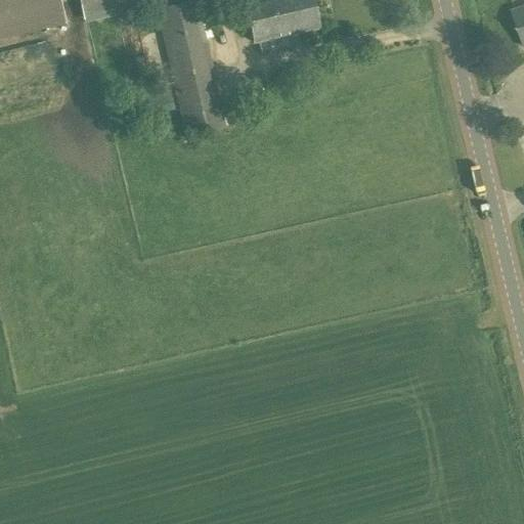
[(63,0),(0,0),(0,37),(70,22),(63,0)]
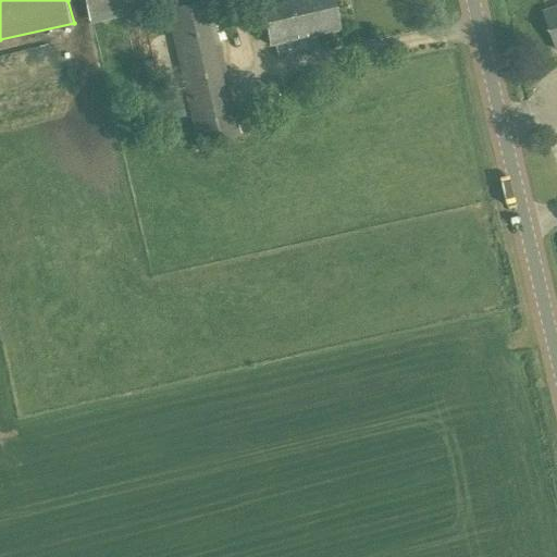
[(85,0),(91,24),(188,0),(85,0)]
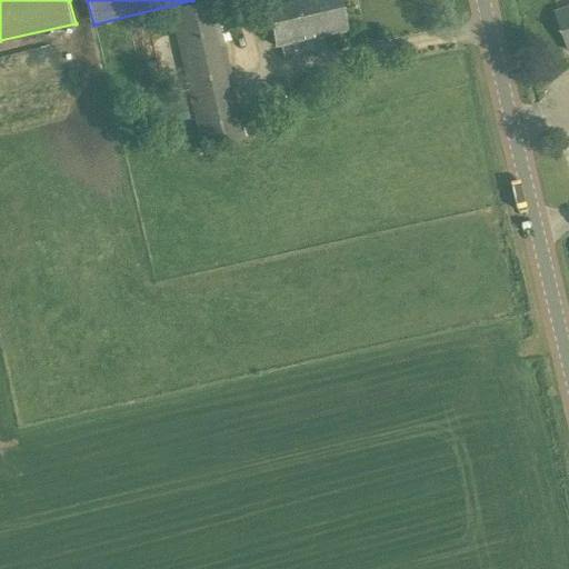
[(201,148),(245,138),(219,27),(250,20),(245,0),(212,0),(212,1),(169,11),(201,148)]
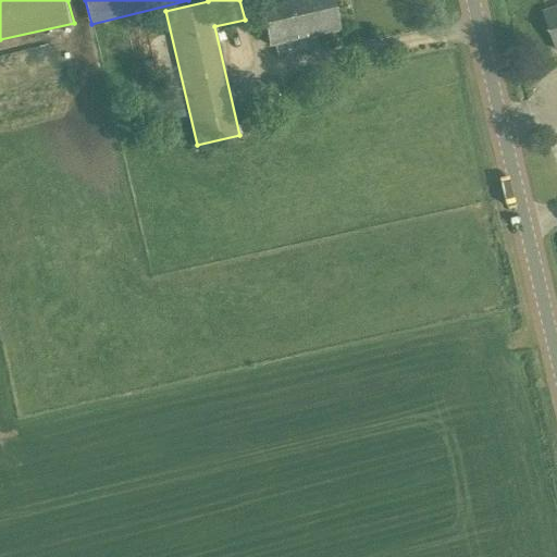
[(269,45),(338,28),(331,0),(270,0),(259,2),(269,45)]
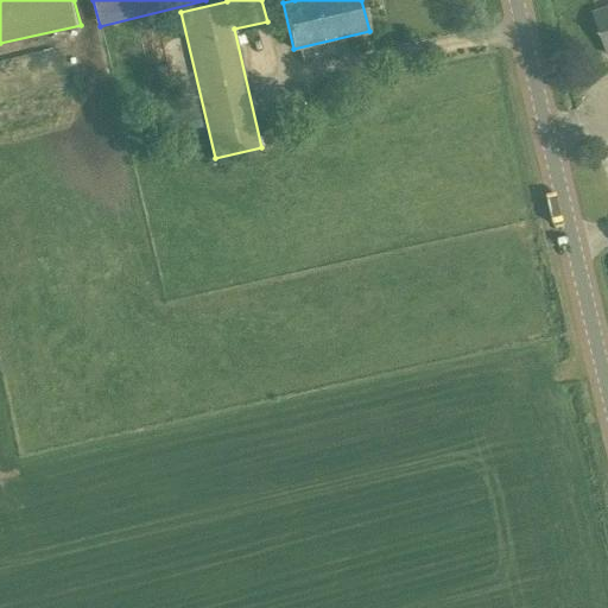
[(607,51),(607,8),(594,14),(607,51)]
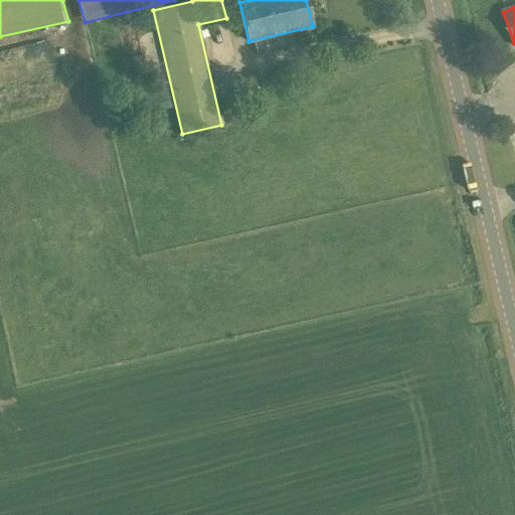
[(142,52),(124,58),(130,75),(148,68),(142,52)]
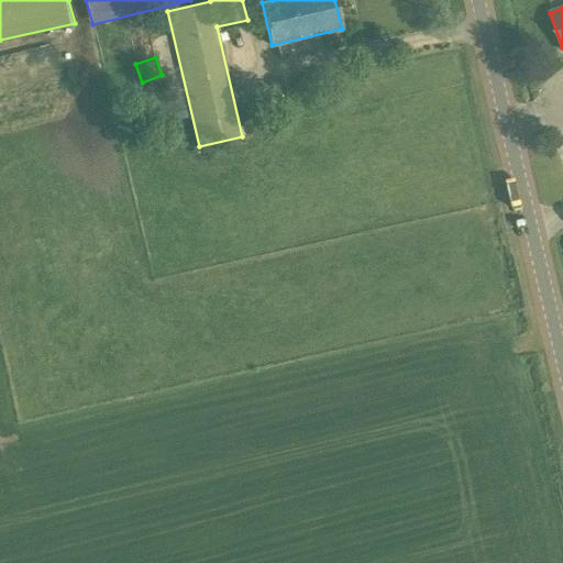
[(147,127),(186,118),(176,77),(158,81),(159,89),(135,95),(143,127),(147,125),(147,127)]
